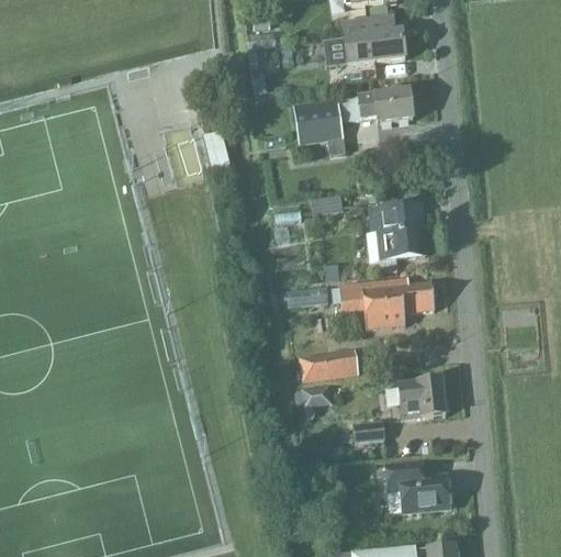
[(341,24),(345,52),(346,55),(347,66),(405,58),(402,30),(395,31),(394,15),(348,21),(348,23),(341,24)]
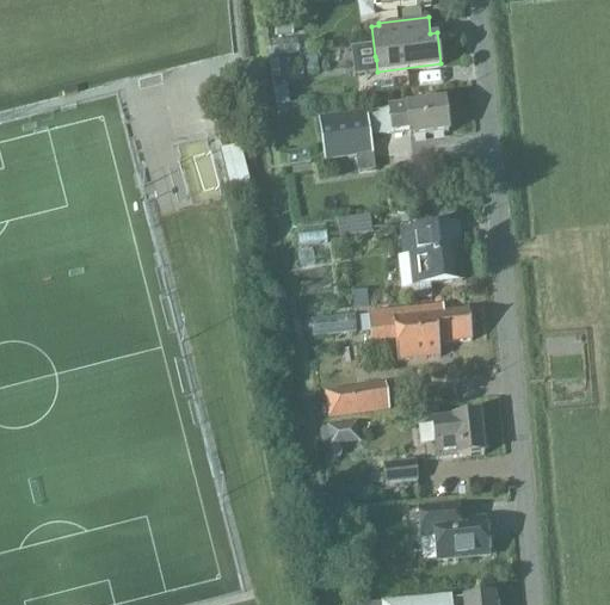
[(307,54),(309,73),(325,71),(331,59),(333,49),(307,54)]
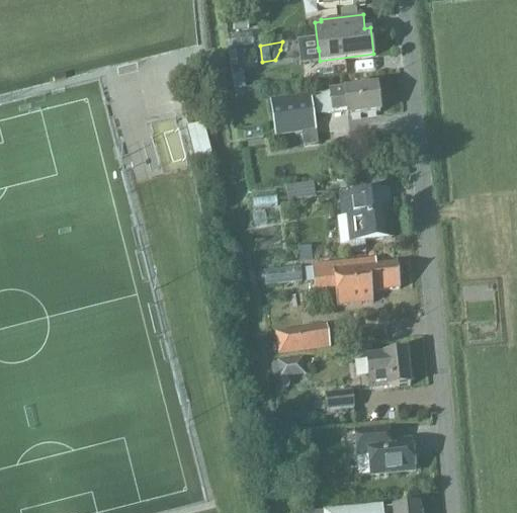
[(255,48),(235,47),(235,58),(255,58),(255,48)]
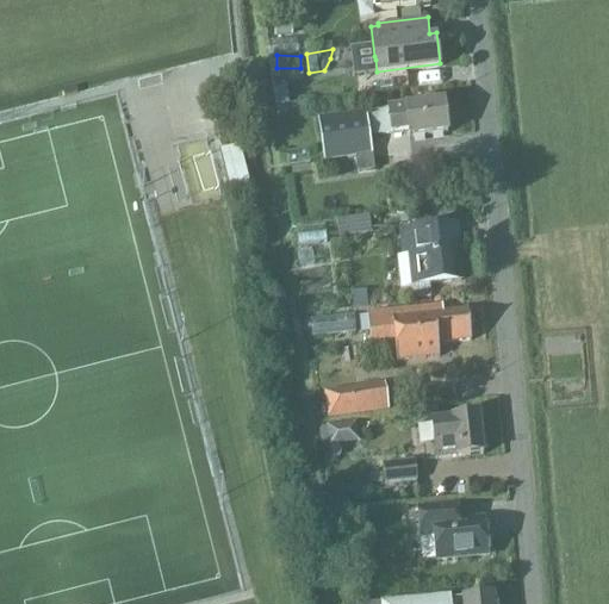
[(367,109),(371,134),(409,128),(410,134),(448,129),(445,98),(406,103),(367,109)]
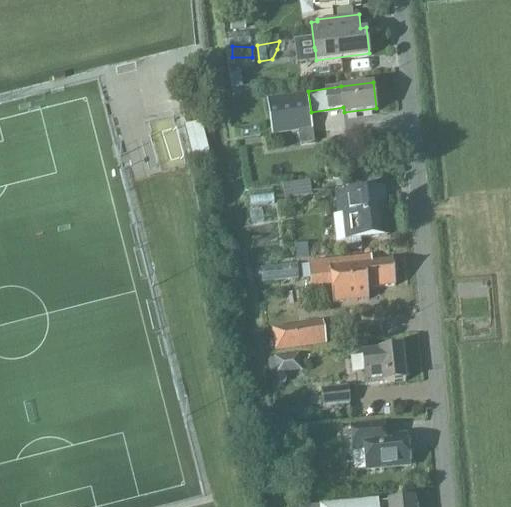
[(311,112),(308,91),(308,89),(267,95),(272,133),(313,126),(311,112)]
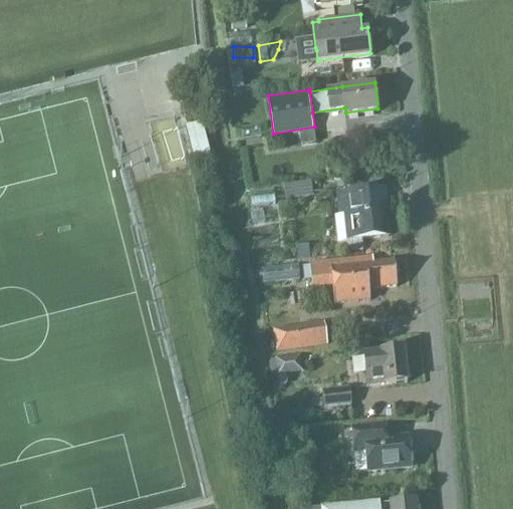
[(211,153),(203,119),(186,123),(195,158),(211,153)]
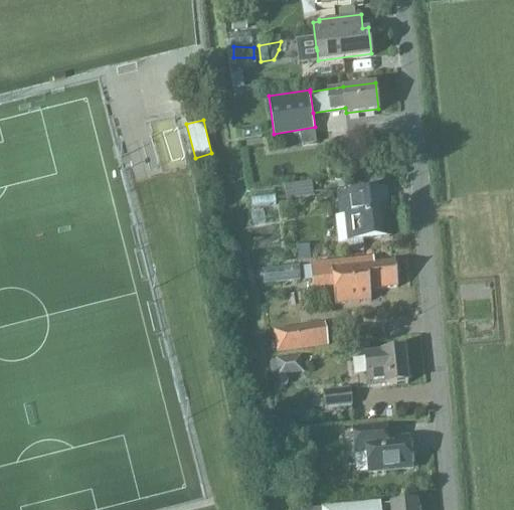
[(275,185),(241,186),(241,207),(275,206),(275,185)]
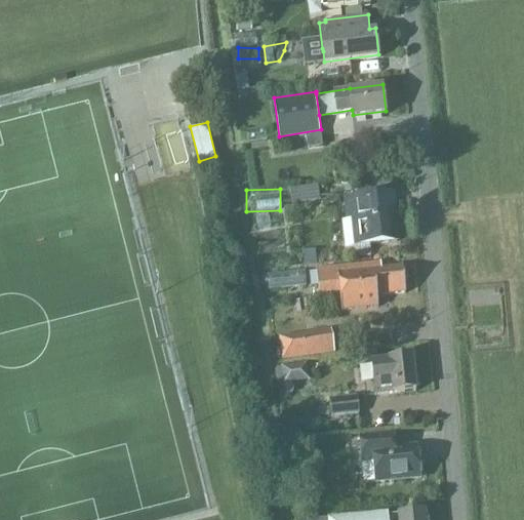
[(395,190),(344,195),(346,216),(343,216),(346,243),(399,238),(395,190)]
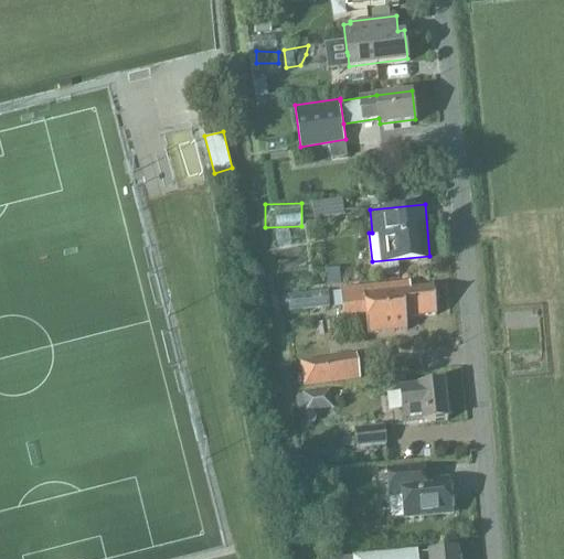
[(332,293),(332,278),(316,278),(316,294),(332,293)]
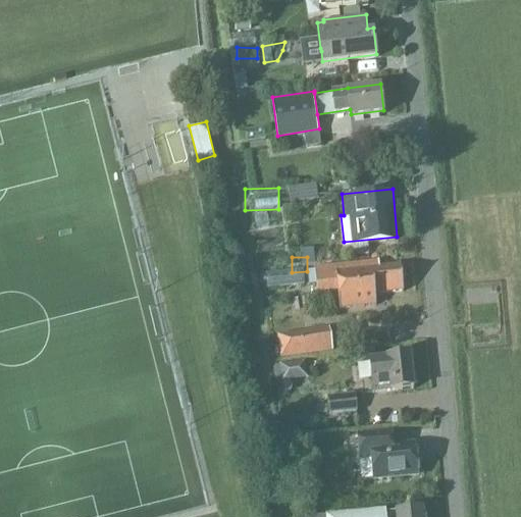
[(402,261),(380,263),(373,264),(372,258),(316,263),(318,288),(339,286),(341,305),(377,302),(376,291),(404,288),(402,261)]
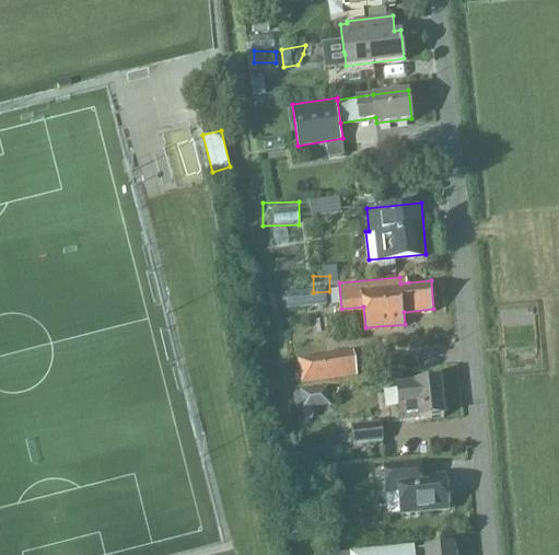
[(292,295),(292,311),(312,310),(312,293),(292,295)]
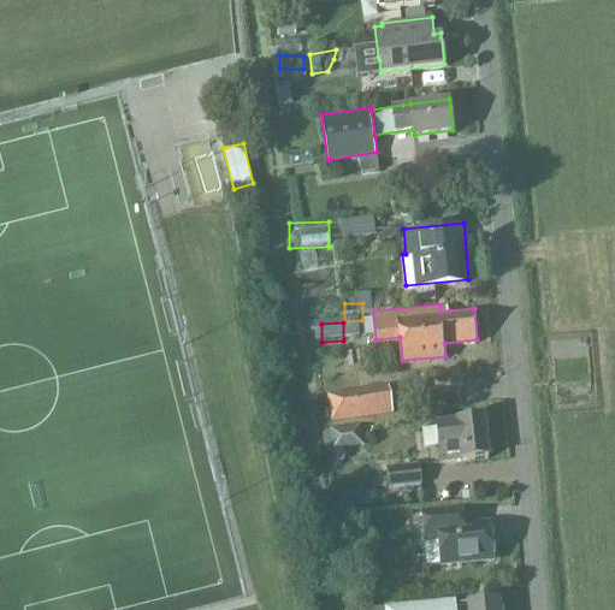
[(390,384),(329,392),(333,419),(394,410),(390,384)]
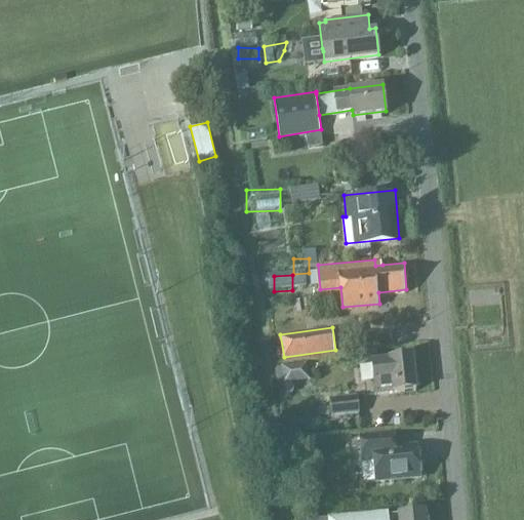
[(414,354),(372,358),(375,392),(417,387),(414,354)]
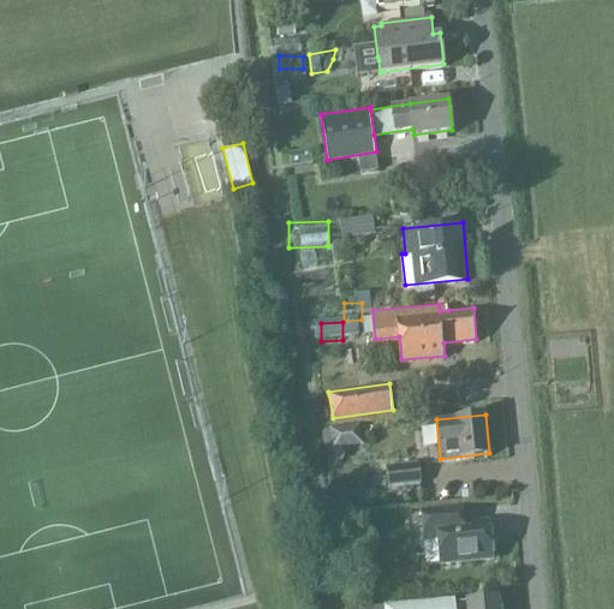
[(363,443),(362,429),(331,430),(332,445),(363,443)]
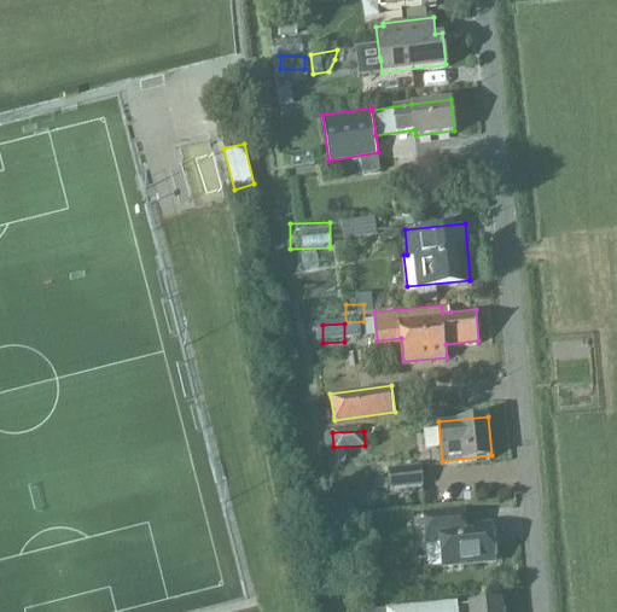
[(421,462),(420,462),(389,466),(391,487),(424,484),(421,462)]
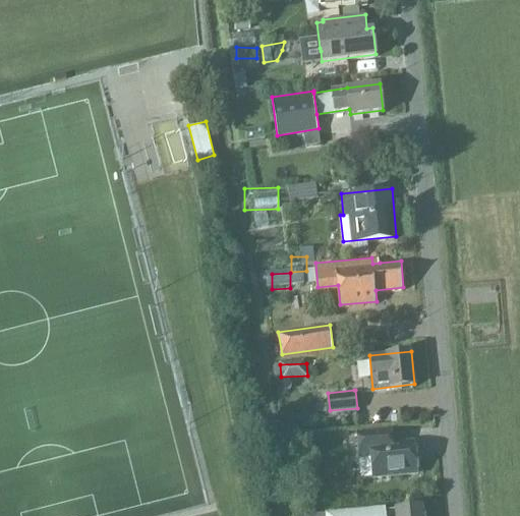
[(391,427),(357,432),(358,456),(370,455),(371,474),(416,470),(414,440),(393,442),(391,427)]
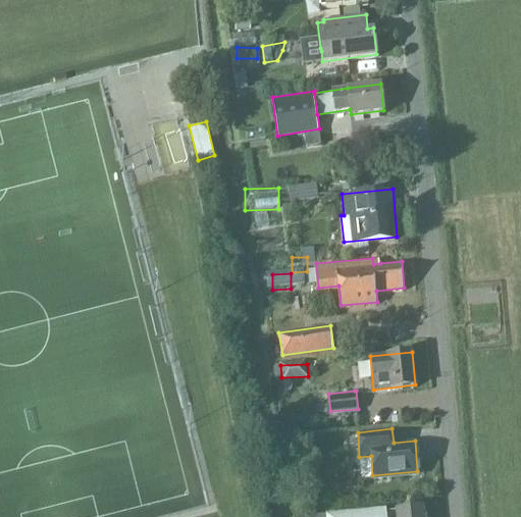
[(310,516),(424,516),(424,507),(386,510),(386,507),(310,514),(310,516)]
